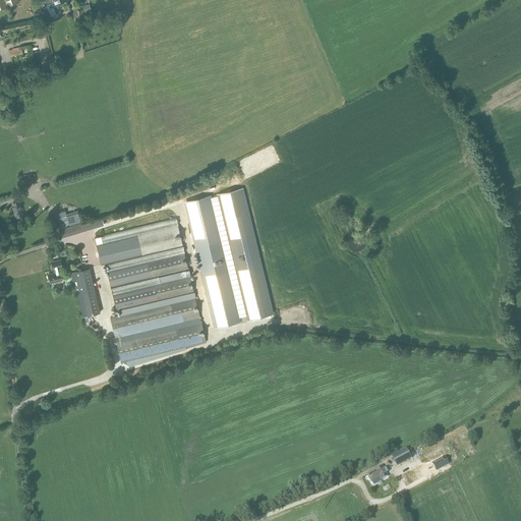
[(0,0),(0,8),(18,2),(17,0),(0,0)]
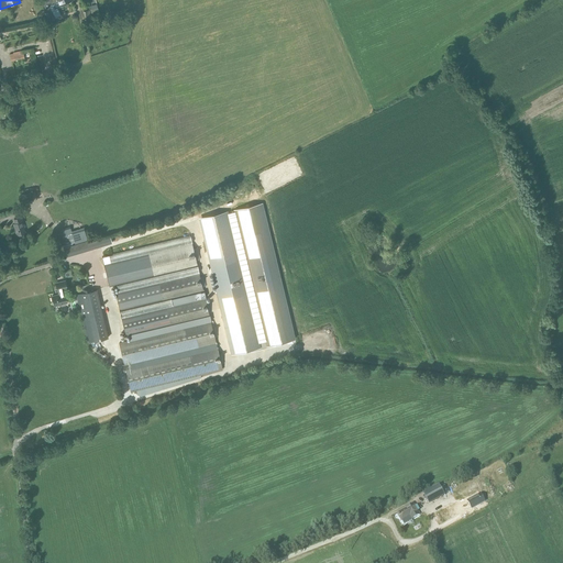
[(68,1),(72,0),(63,0),(61,1),(59,0),(57,1),(57,2),(51,6),(56,17),(62,14),(57,7),(63,4),(65,6),(68,3),(68,1)]
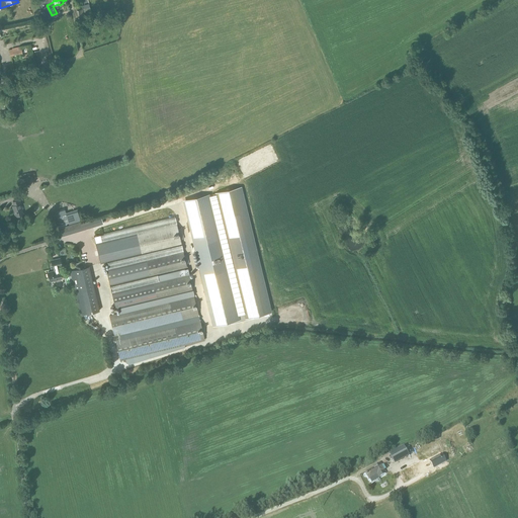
[(10,56),(22,53),(21,47),(9,50),(10,56)]
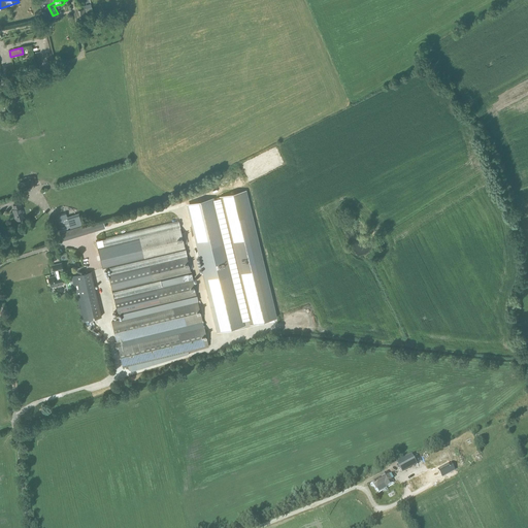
[(44,104),(33,105),(34,117),(46,116),(44,104)]
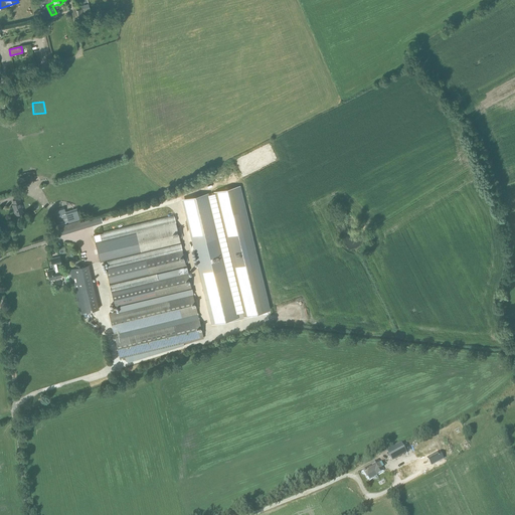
[(22,184),(30,183),(29,176),(20,177),(22,184)]
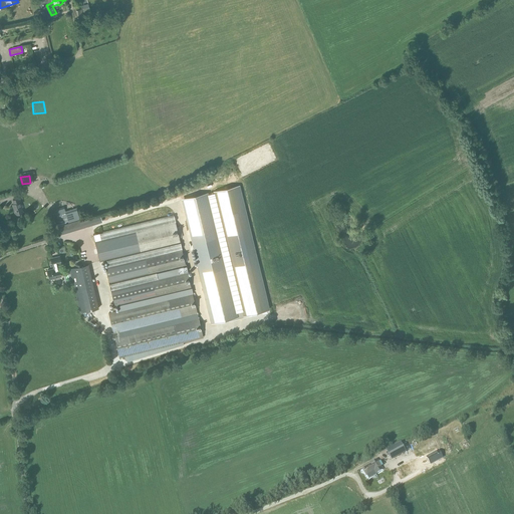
[(237,189),(214,194),(242,310),(239,311),(241,318),(247,316),(246,312),(267,306),(237,189)]
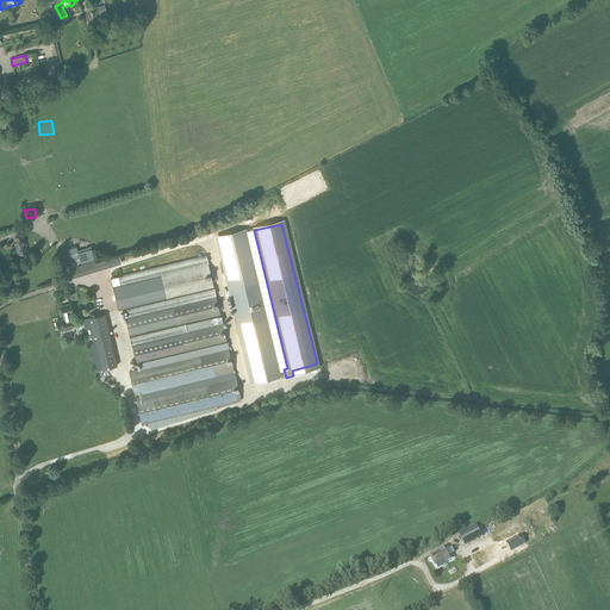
[(272,381),(286,378),(284,369),(280,371),(247,231),(217,238),(253,384),(272,379),(272,381)]
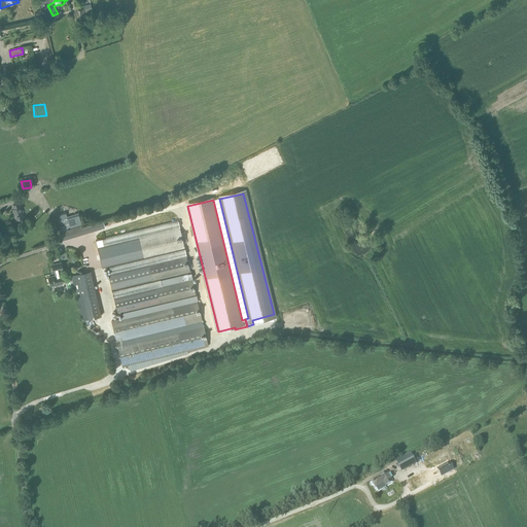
[(16,219),(24,217),(21,207),(23,207),(21,203),(13,205),(14,209),(13,210),(16,219)]
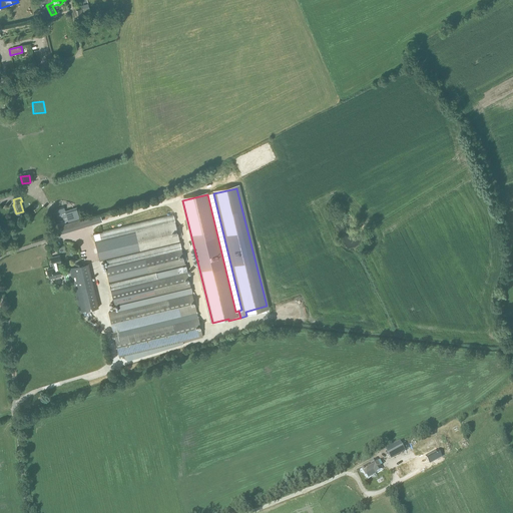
[(66,210),(65,206),(54,209),(56,217),(67,213),(69,221),(80,217),(77,206),(66,210)]
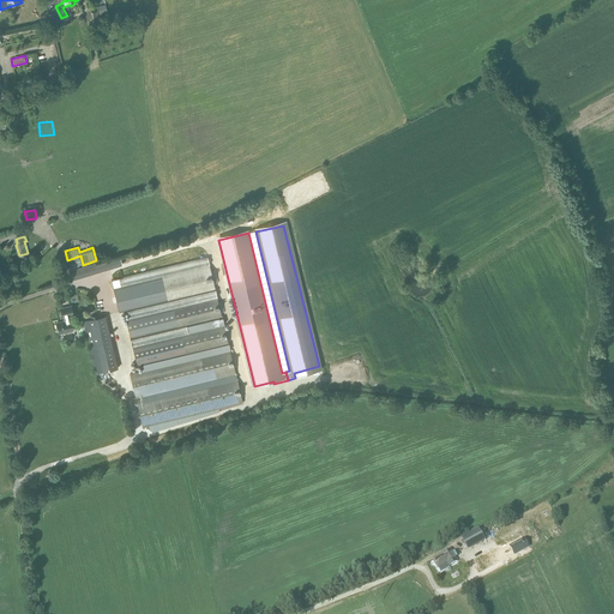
[(71,278),(122,264),(120,256),(70,270),(71,278)]
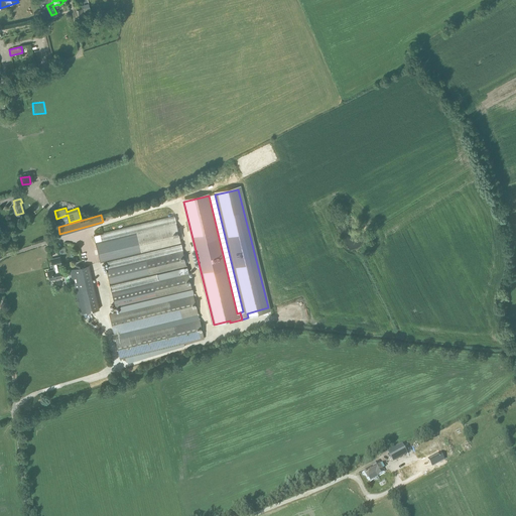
[(100,262),(181,243),(176,223),(96,243),(100,262)]
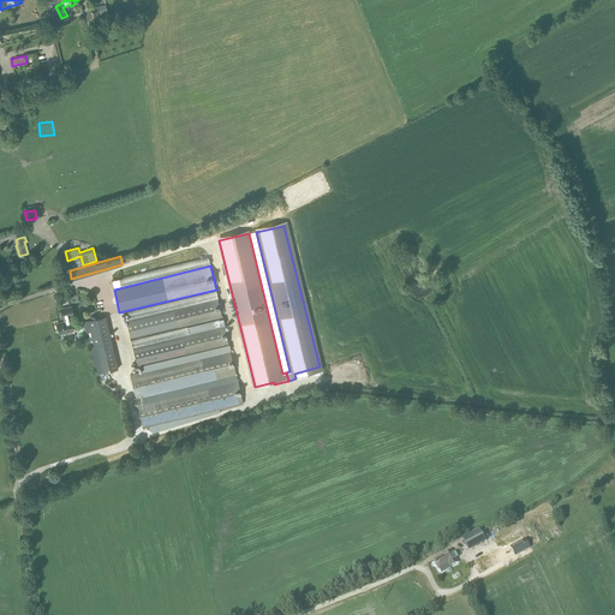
[(131,339),(222,318),(218,298),(126,320),(131,339)]
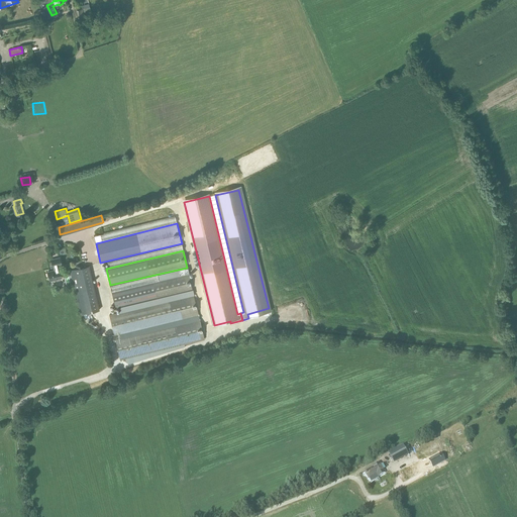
[(59,269),(58,266),(62,265),(60,257),(52,260),(53,267),(54,267),(54,271),(47,272),(47,273),(46,273),(47,277),(48,276),(49,281),(56,279),(56,281),(60,280),(60,278),(62,278),(60,269),(59,269)]
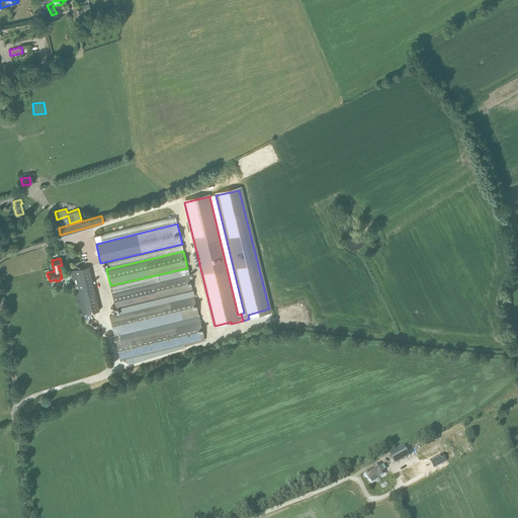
[(81,315),(98,311),(88,266),(70,270),(81,315)]
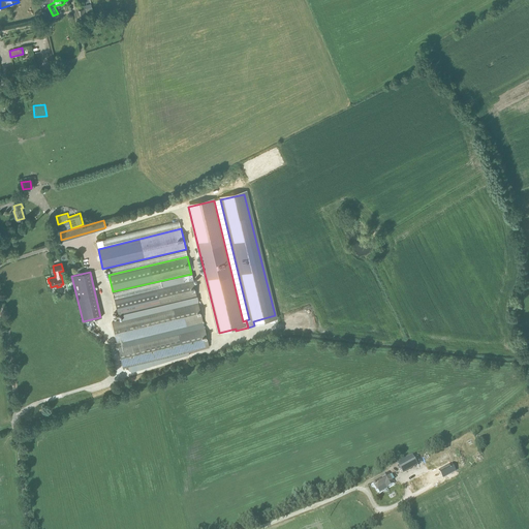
[(193,280),(191,274),(160,281),(161,287),(115,299),(119,315),(196,296),(193,280)]
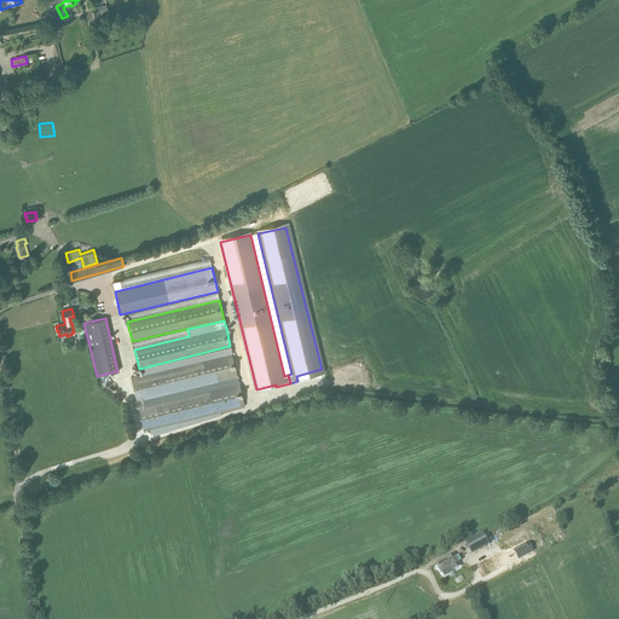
[(137,400),(237,376),(232,353),(132,377),(137,400)]
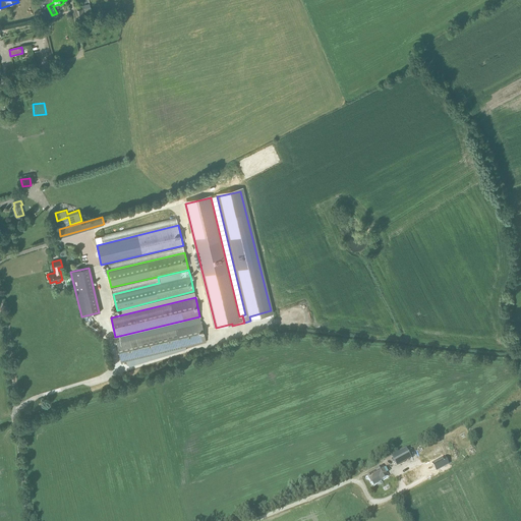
[(121,362),(206,342),(201,323),(117,343),(121,362)]
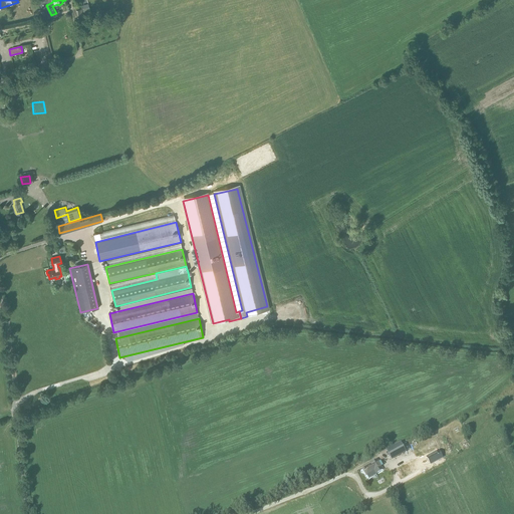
[(401,443),(387,451),(392,461),(407,453),(401,443)]
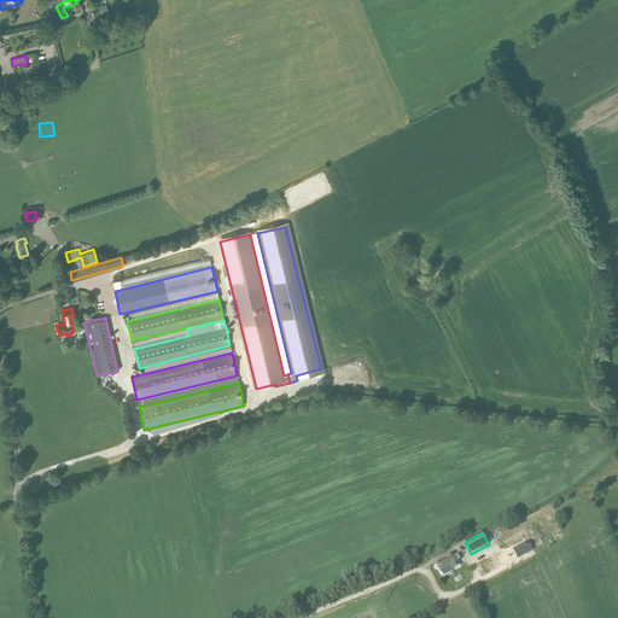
[(506,535),(495,542),(500,549),(511,542),(506,535)]
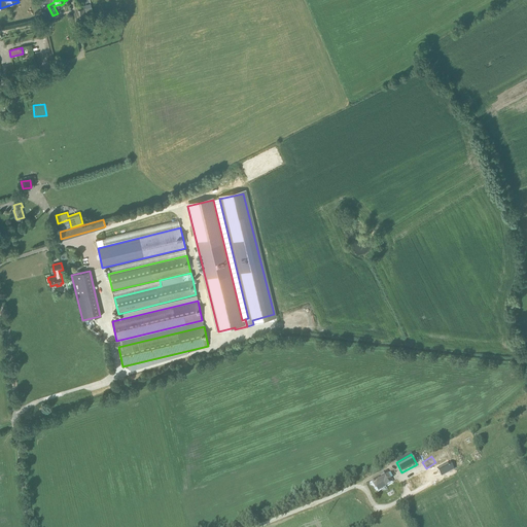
[(448,463),(437,468),(442,476),(452,469),(448,463)]
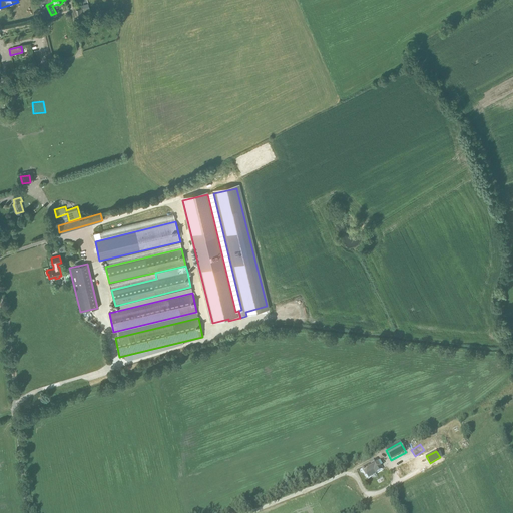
[(369,465),(363,468),(366,474),(367,474),(368,477),(376,473),(382,469),(377,460),(370,464),(371,465),(369,465)]
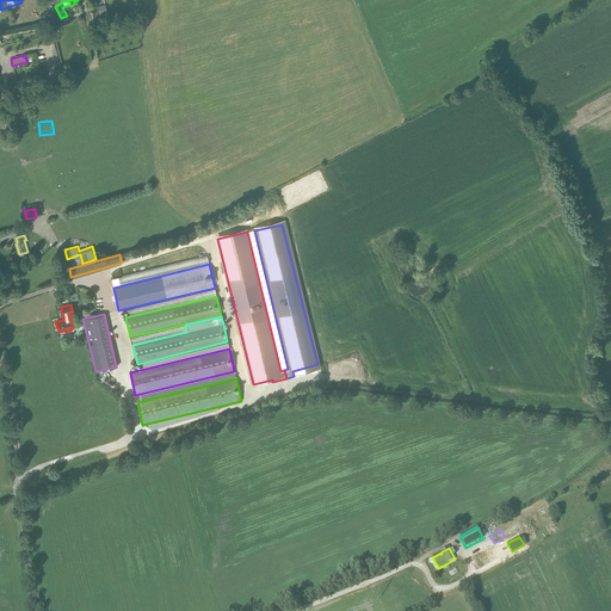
[(445,571),(448,576),(457,572),(455,567),(445,571)]
